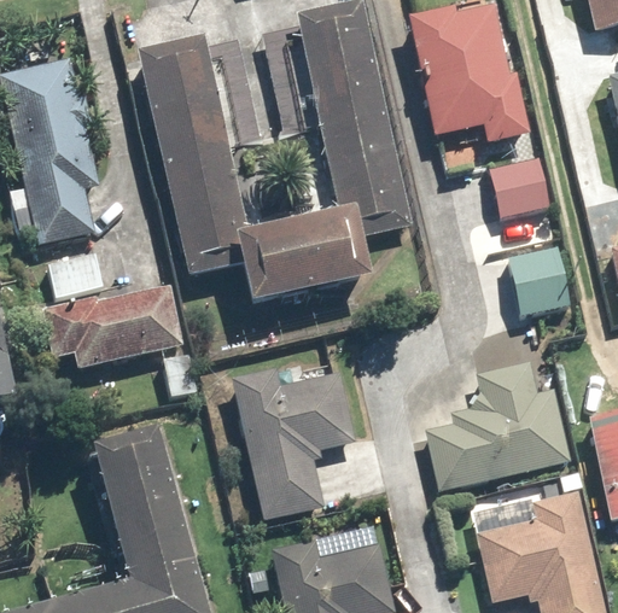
[(589,0),(594,23),(617,17),(617,0),(589,0)]
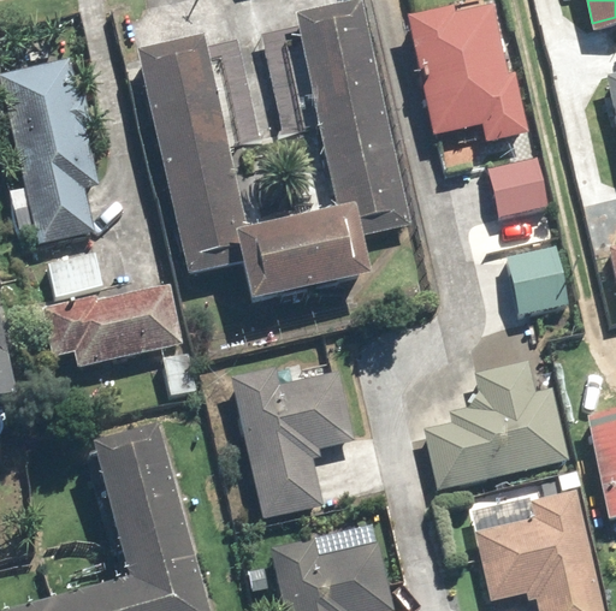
[(246,229),(227,149),(264,141),(241,41),(206,48),(205,41),(140,54),(189,279),(242,267),(250,308),(374,282),(363,232),(409,223),(361,1),(295,16),(297,25),(260,34),(282,136),(319,129),(337,209),(246,229)]
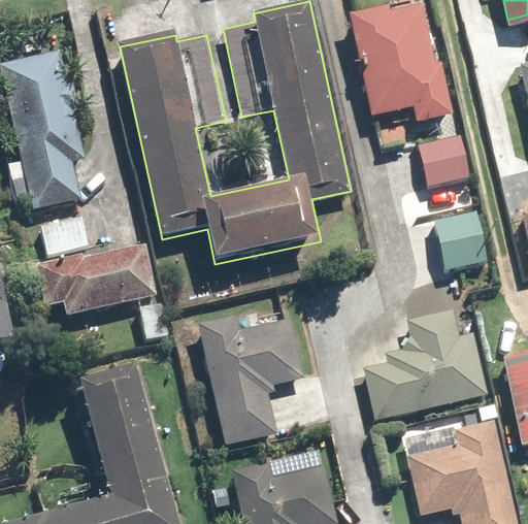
[(390,3),(349,12),(371,117),(413,107),(417,123),(454,115),(442,63),(436,65),(423,5),(392,12),(390,3)]
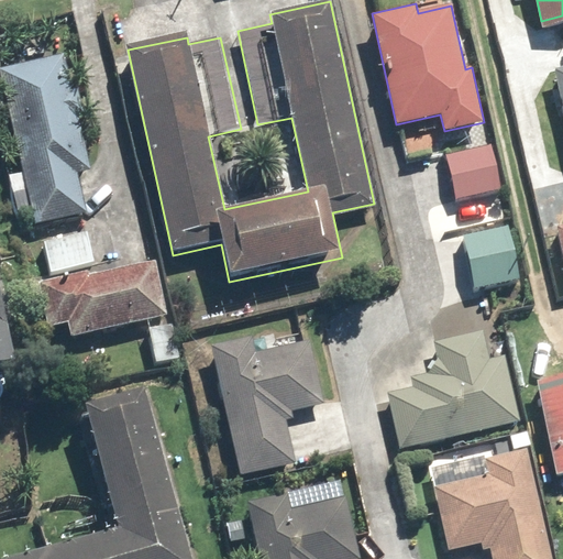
[(78,173),(89,170),(65,54),(1,67),(34,223),(86,212),(78,173)]
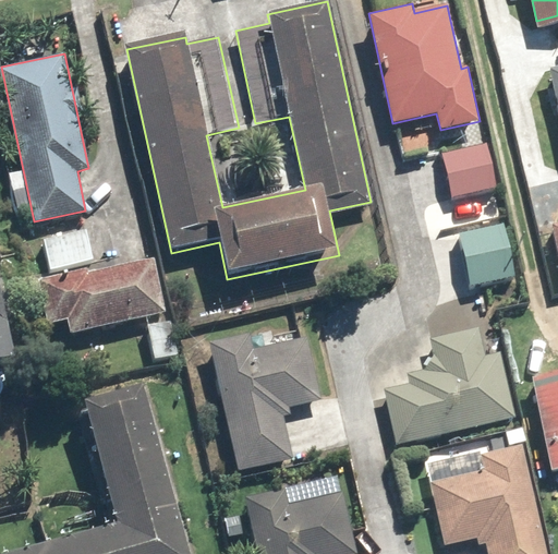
[(444,155),(453,196),(496,187),(486,145),(444,155)]
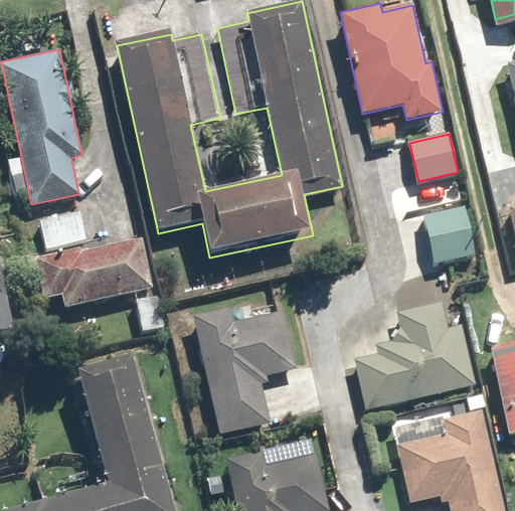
[(461,180),(431,187),(434,201),(464,194),(461,180)]
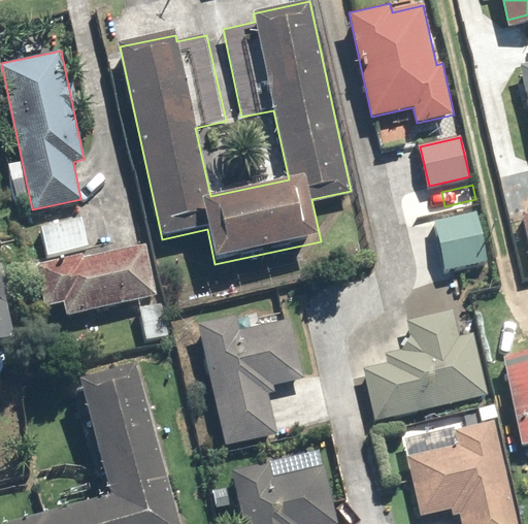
[(479,211),(433,223),(444,270),(490,259),(479,211)]
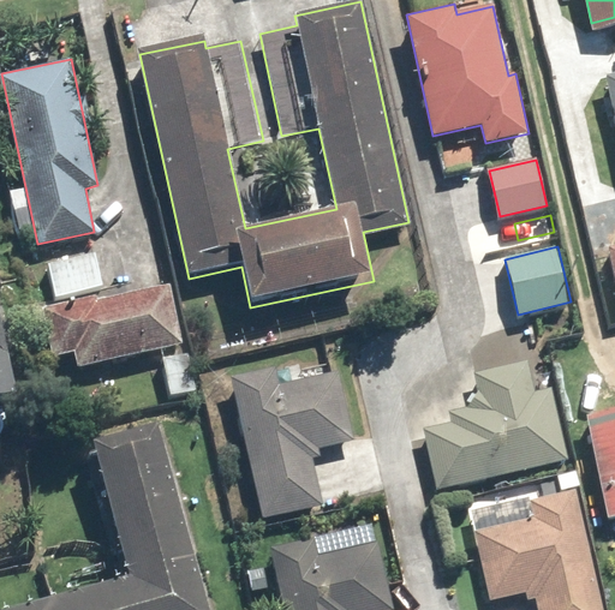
[(91,251),(48,259),(57,297),(100,288),(91,251)]
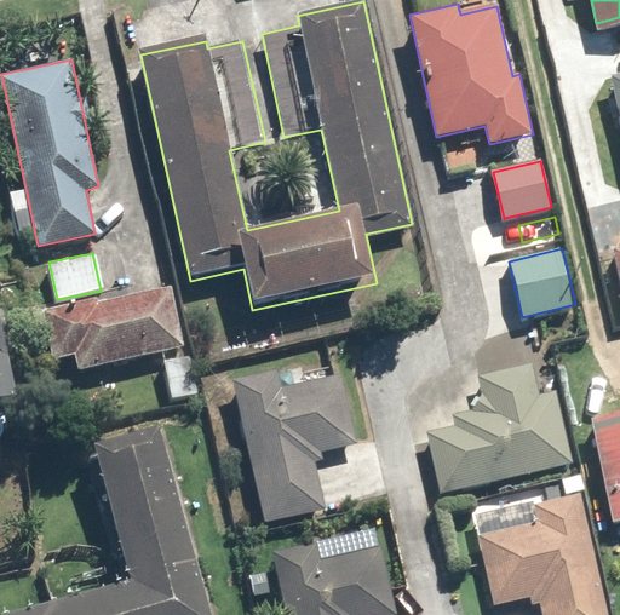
[(79,372),(187,351),(174,286),(42,310),(53,362),(76,357),(79,372)]
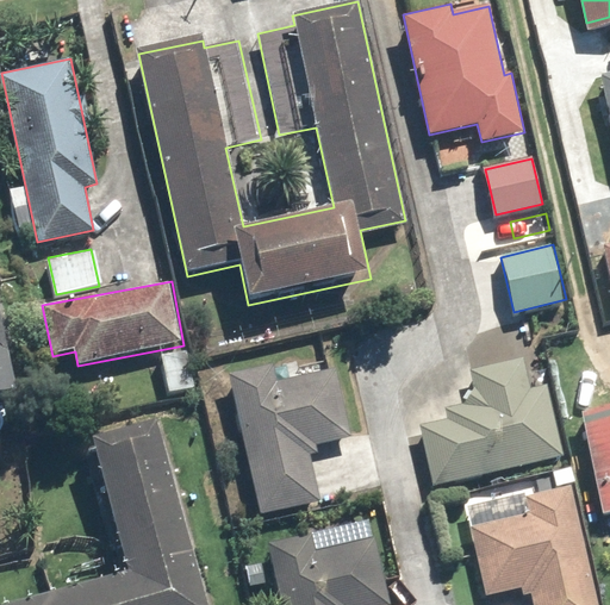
[(0,297),(0,395),(17,393),(0,297)]
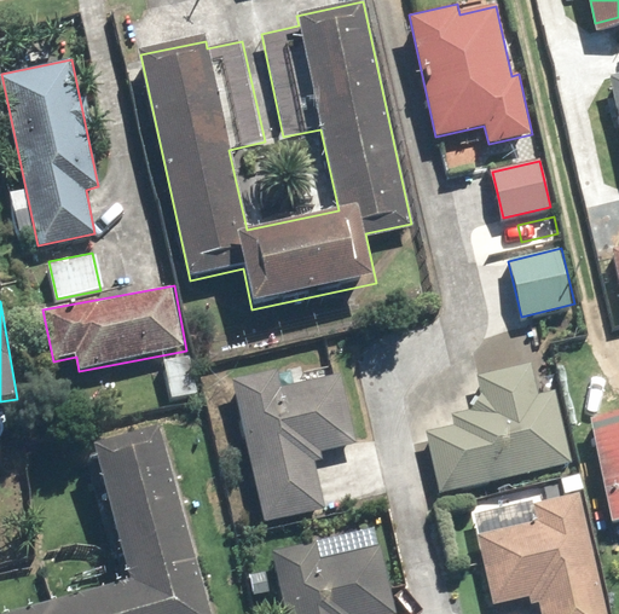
[(187,354),(155,360),(160,387),(192,381),(187,354)]
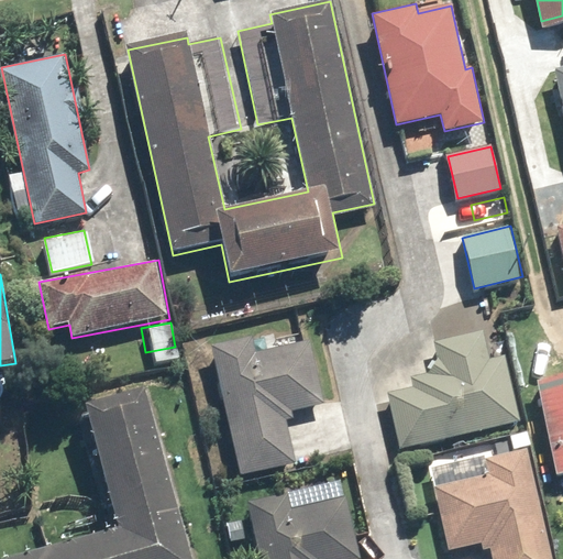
[(490,357),(484,328),(433,340),(437,357),(431,359),(434,371),(411,376),(414,385),(387,391),(400,447),(520,419),(505,353),(490,357)]
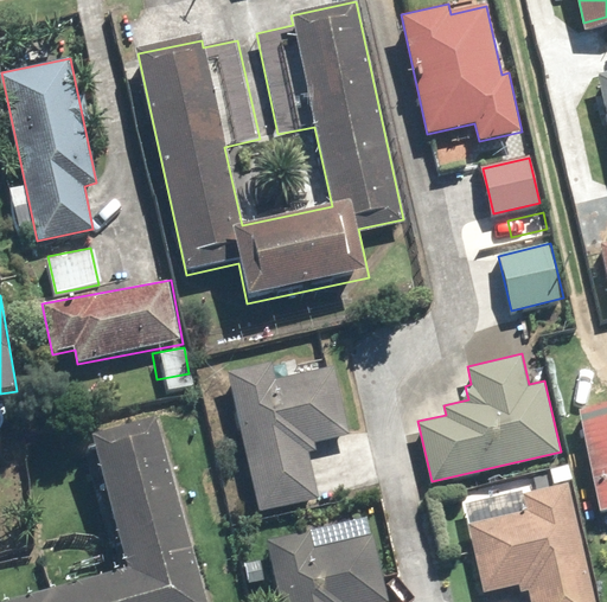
[(276,378),(273,362),(228,372),(260,513),(319,499),(307,450),(317,448),(315,442),(350,434),(333,365),(276,378)]
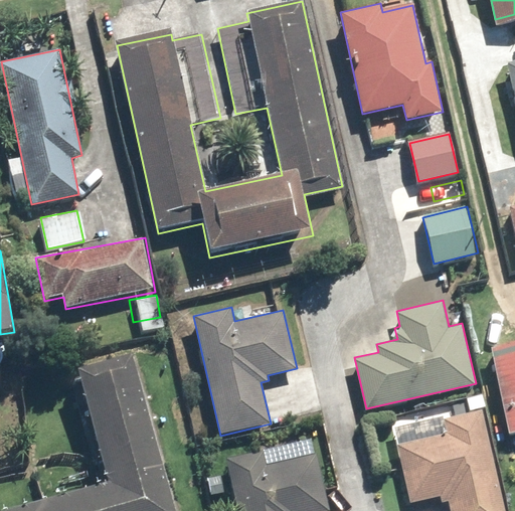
[(514,342),(488,349),(507,434),(514,432),(514,342)]
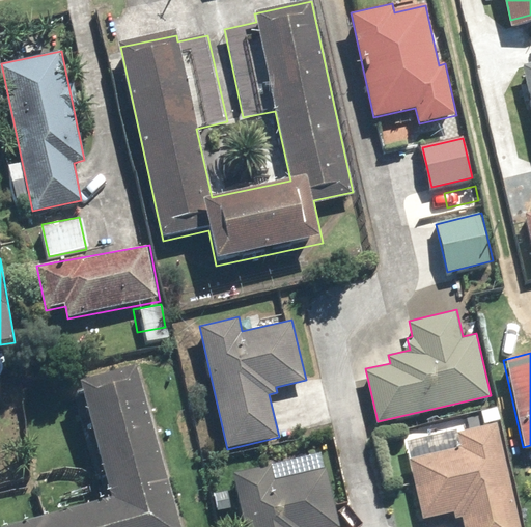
[(179,526),(137,372),(84,387),(115,499),(11,526),(179,526)]
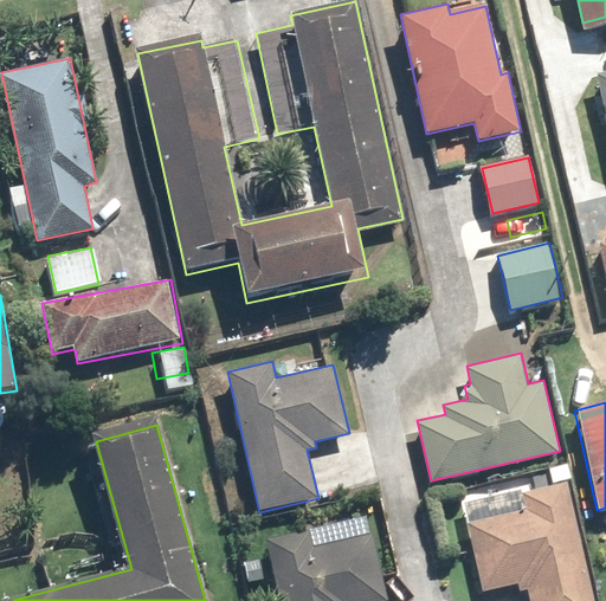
[(528,588),(530,600),(593,600),(566,479),(520,490),(524,508),(466,522),(483,592),(519,583),(520,589),(528,588)]
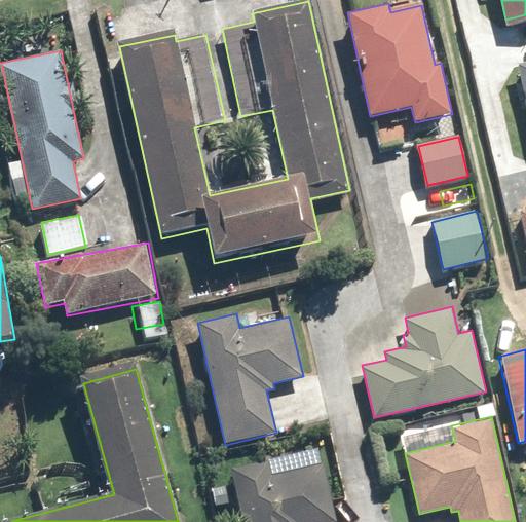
[(242,521),(331,521),(337,521),(324,461),(273,474),(269,456),(230,465),(242,521)]
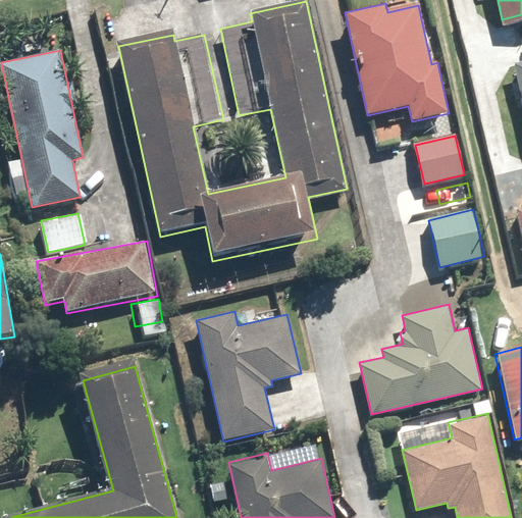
All buildings are outlined.
